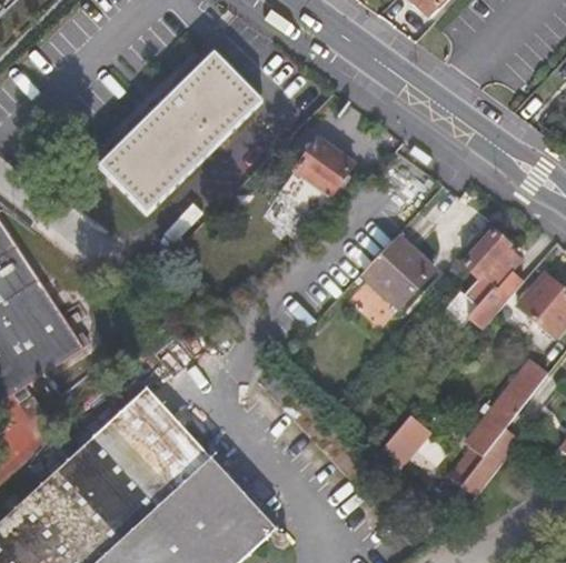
[(0,0),(0,9),(9,0),(0,0)]
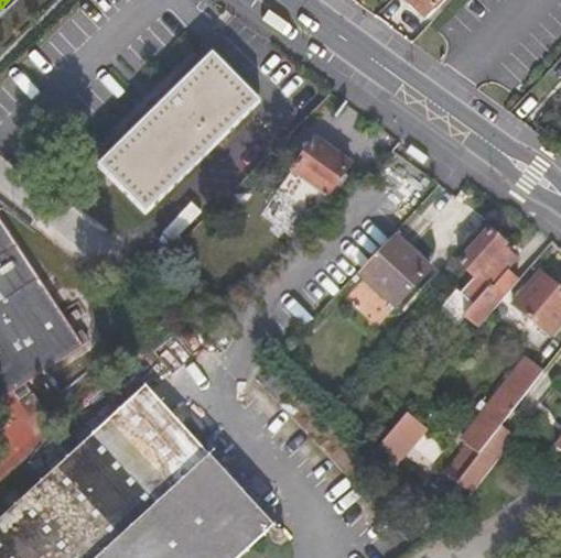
[(414,0),(425,10),(434,0),(414,0)]
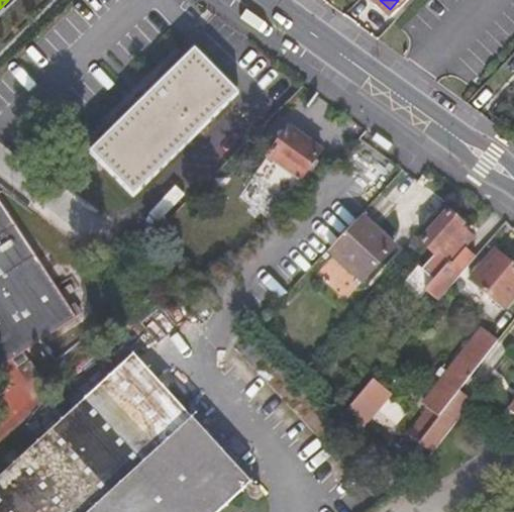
[(226,98),(184,55),(85,152),(128,196),(226,98)]
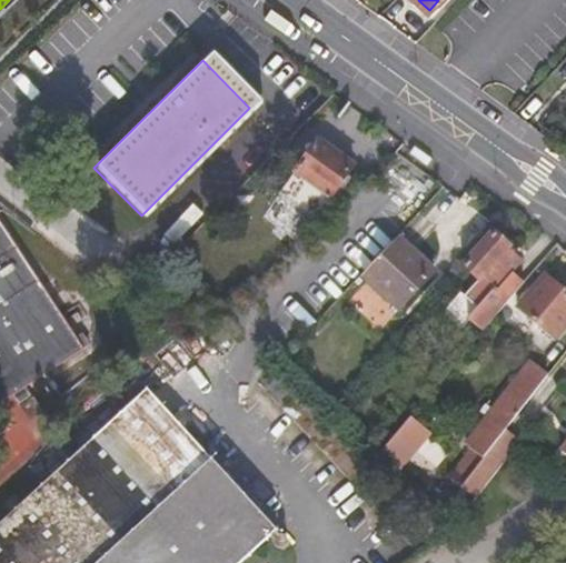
[(354,159),(318,134),(280,191),(315,214),(354,159)]
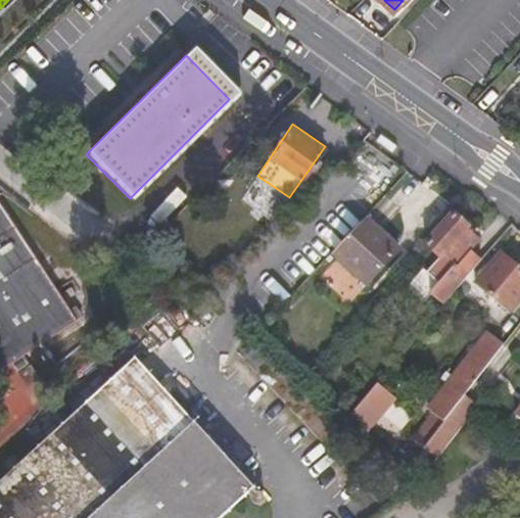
[(0,370),(83,316),(0,192),(0,370)]
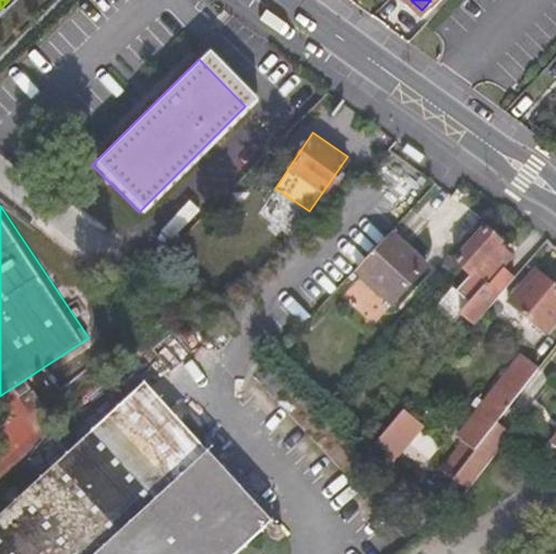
[(461,311),(474,322),(513,273),(503,263),(499,268),(497,266),(508,251),(497,240),(499,237),(483,224),(454,259),(468,271),(453,289),(469,302),(461,311)]
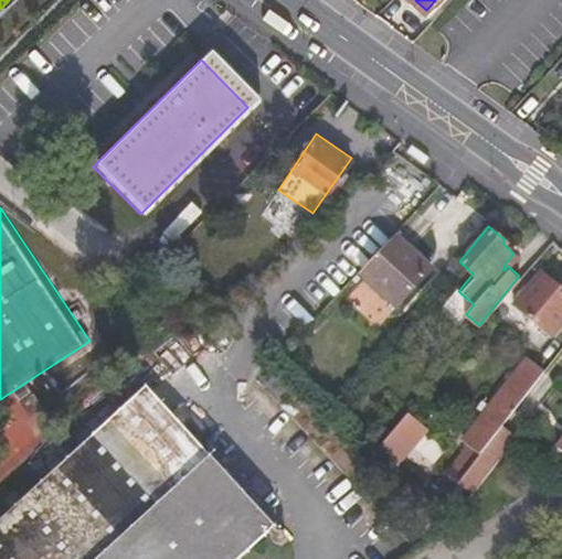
[(430,264),(395,229),(360,268),(395,300),(430,264)]
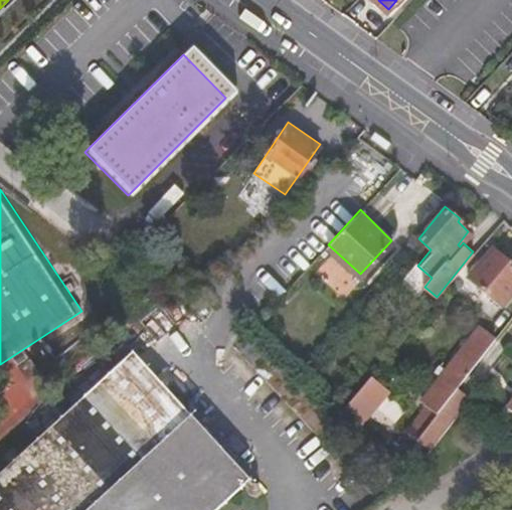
[(511,265),(492,249),(470,280),(501,303),(511,288),(511,265)]
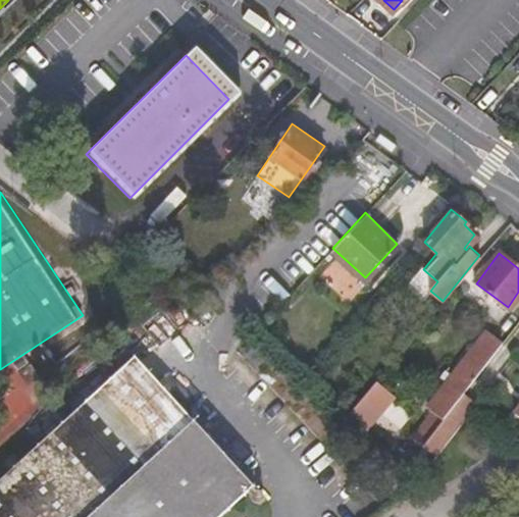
[(420,290),(417,294),(424,300),(430,291),(437,281),(423,269),(421,267),(410,280),(420,290)]
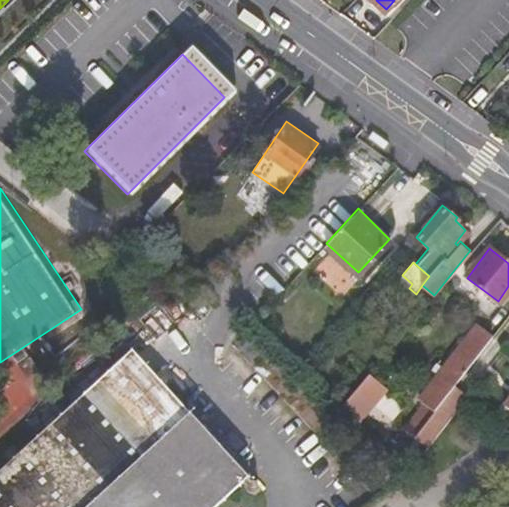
[(405,427),(415,435),(491,336),(474,323),(418,395),(424,401),(405,427)]
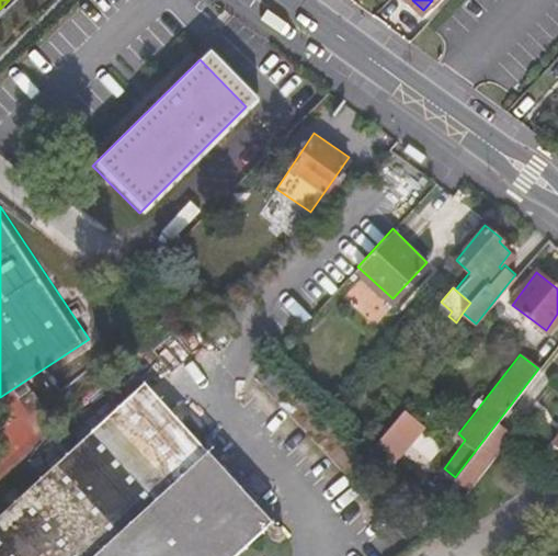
[(246,555),(277,528),(151,385),(0,519),(0,555),(246,555)]
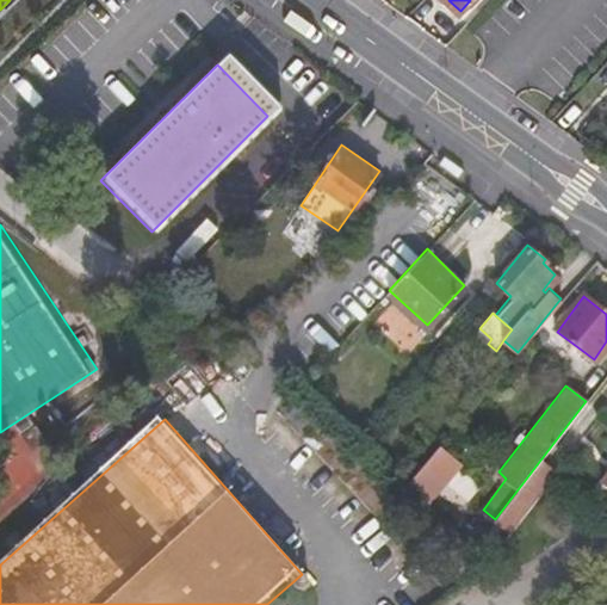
[(410,482),(433,501),(462,463),(440,445),(410,482)]
